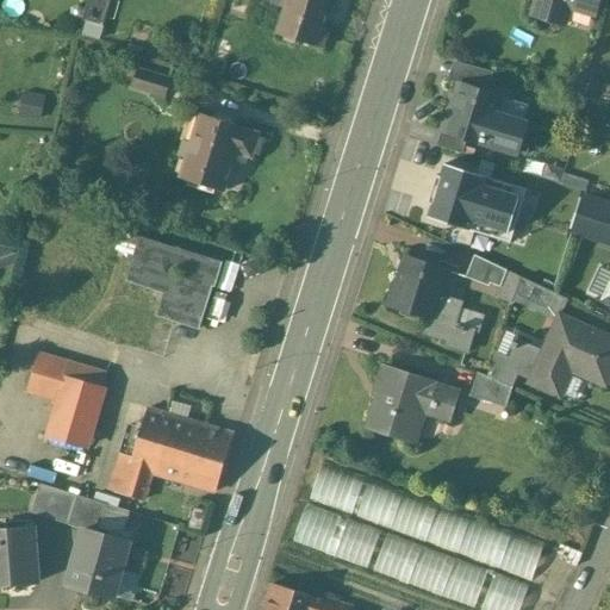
[(109,0),(86,0),(81,20),(101,26),(109,0)]
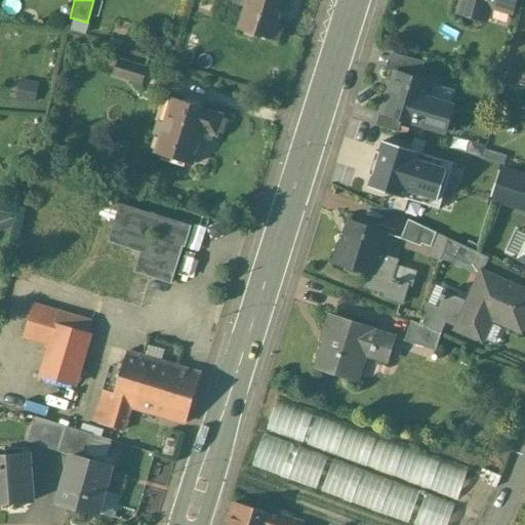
[(284,0),(239,0),(238,4),(244,6),(237,29),(244,31),(244,34),(252,37),(254,34),(277,41),(283,21),(279,19),(284,0)]
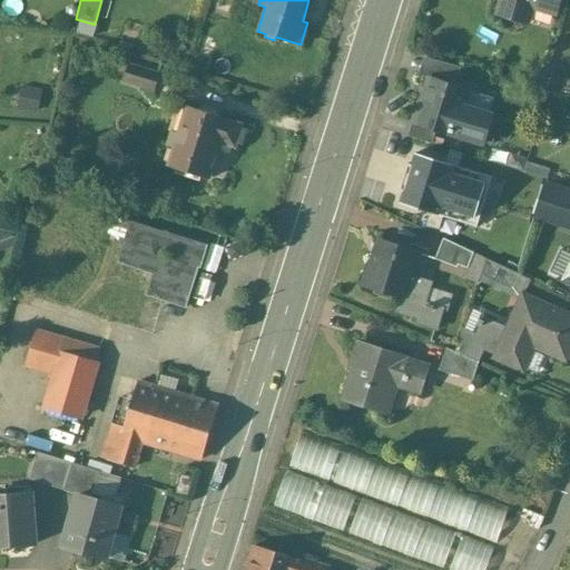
[(500,0),(497,13),(521,21),(528,1),(556,9),(558,0),(500,0)]
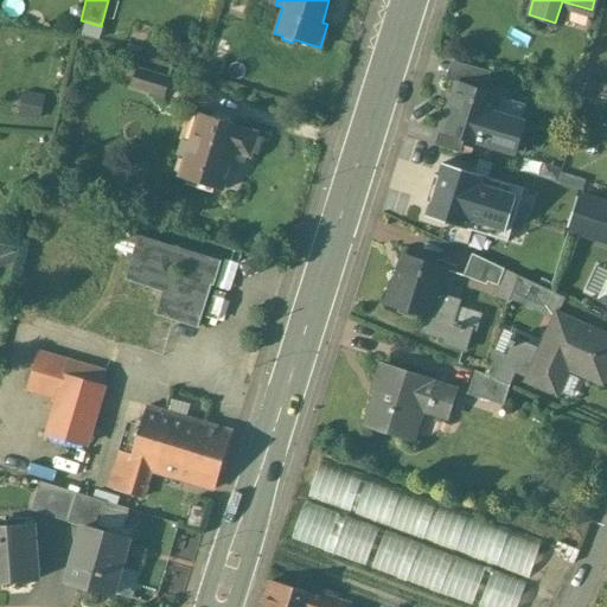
[(168,80),(135,69),(131,87),(163,97),(168,80)]
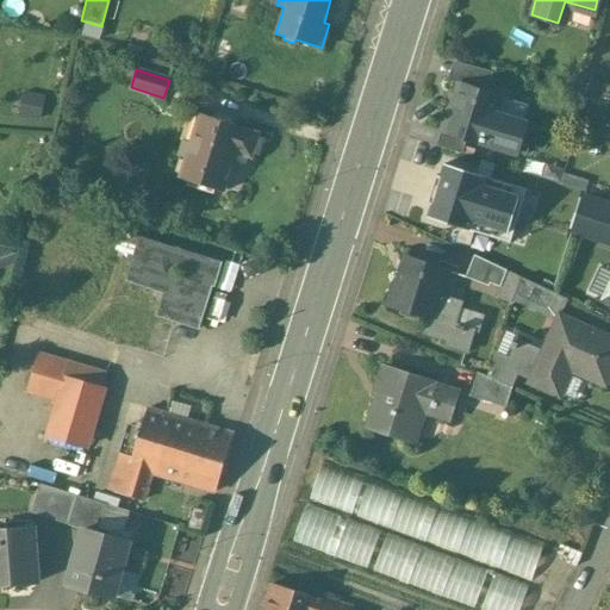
[(498,97),(459,85),(450,112),(447,112),(441,130),(444,131),(484,143),(493,113),(498,97)]
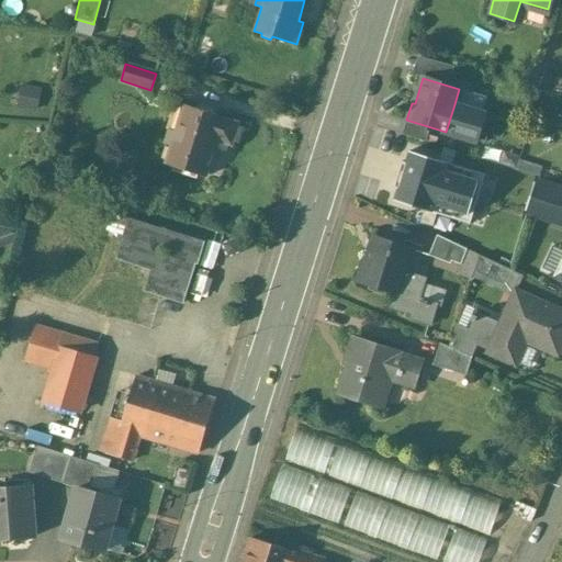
[(20,103),(37,105),(41,87),(22,85),(20,103)]
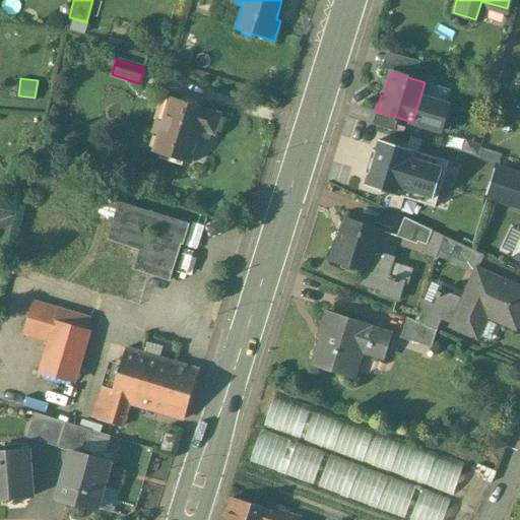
[(447,106),(420,96),(412,122),(431,128),(439,131),(445,111),(447,106)]
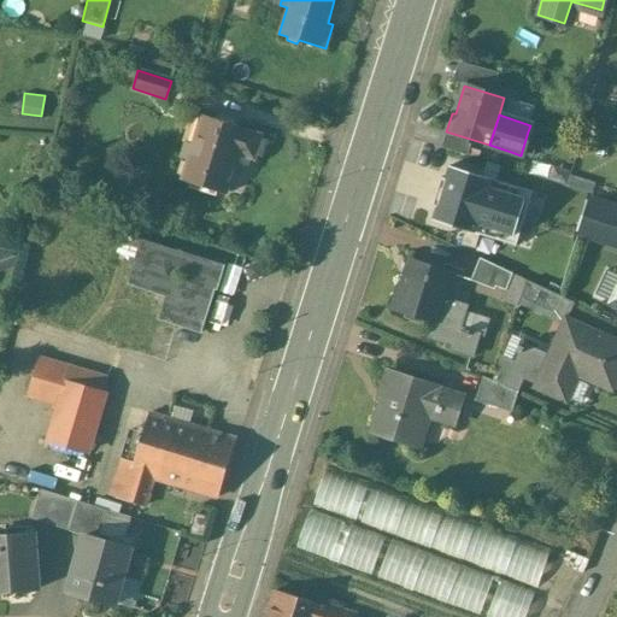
[(246,130),(200,116),(192,145),(184,142),(180,157),(187,159),(181,180),(225,194),(239,154),(253,159),(260,135),(246,131),(246,130)]
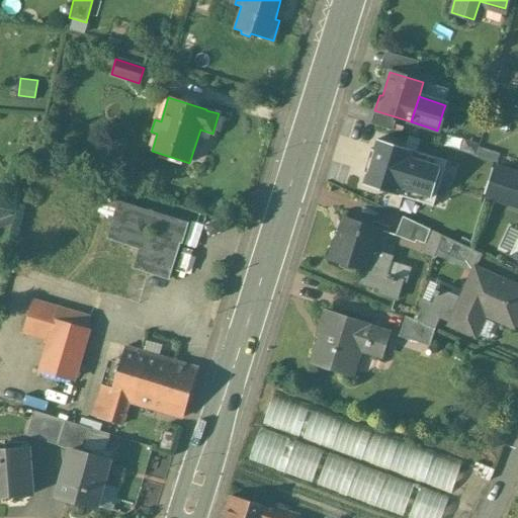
[(458,115),(443,110),(437,131),(429,127),(429,131),(451,138),(458,115)]
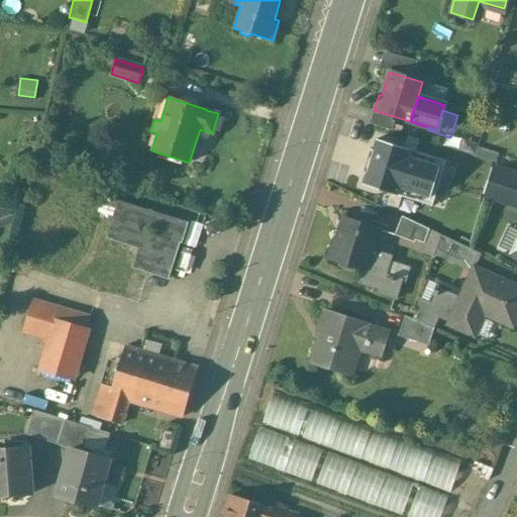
[(447,162),(377,140),(363,186),(433,207),(447,162)]
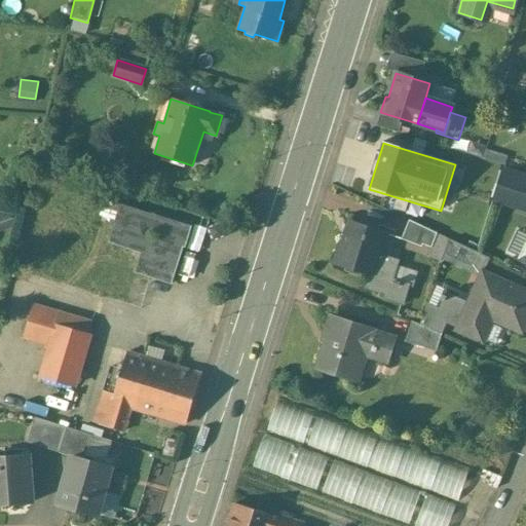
[(525,173),(504,166),(493,200),(525,211),(525,173)]
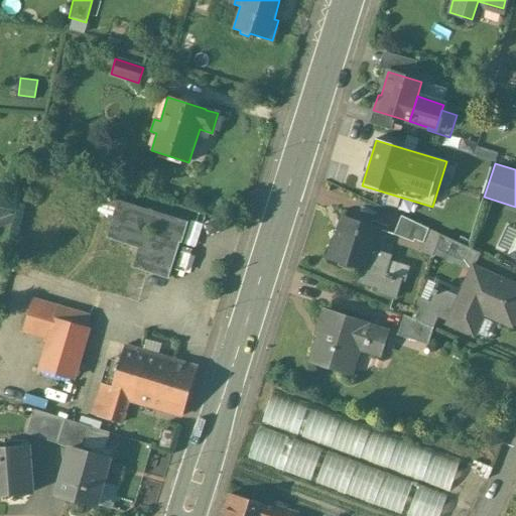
[(149,211),(117,200),(105,237),(137,248),(132,267),(167,278),(167,277),(166,276),(177,241),(180,242),(180,241),(179,241),(185,223),(186,223),(186,222),(150,210),(149,211)]
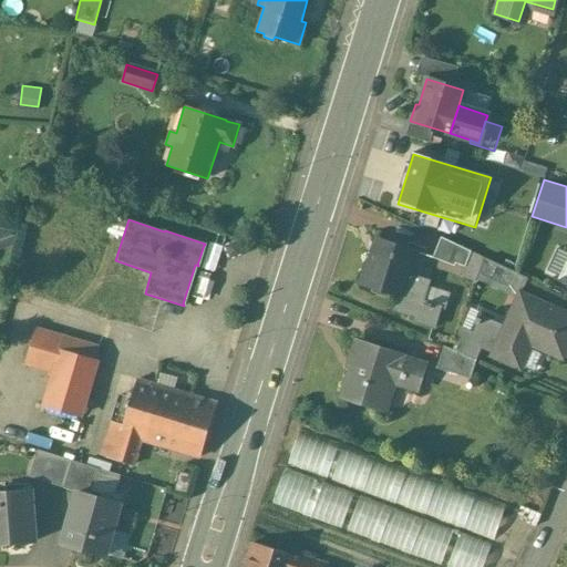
[(470,251),(440,237),(431,258),(451,266),(453,263),(464,267),(470,251)]
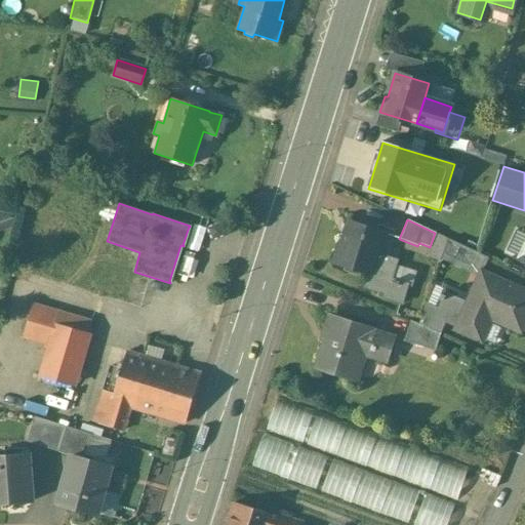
[(384,232),(349,221),(341,244),(339,243),(333,261),(335,263),(368,273),(370,274),(374,258),(384,232)]
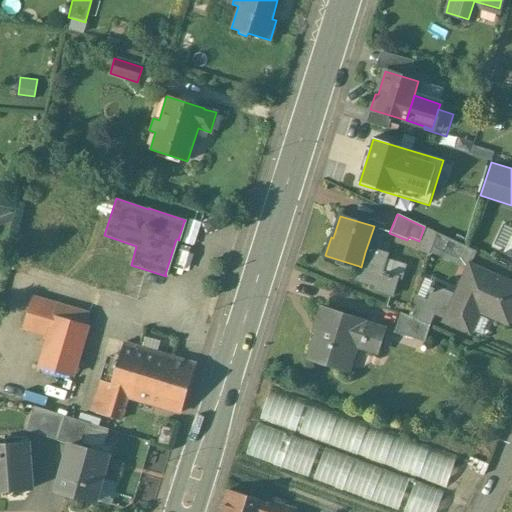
[(471,237),(442,224),(437,233),(466,247),(471,237)]
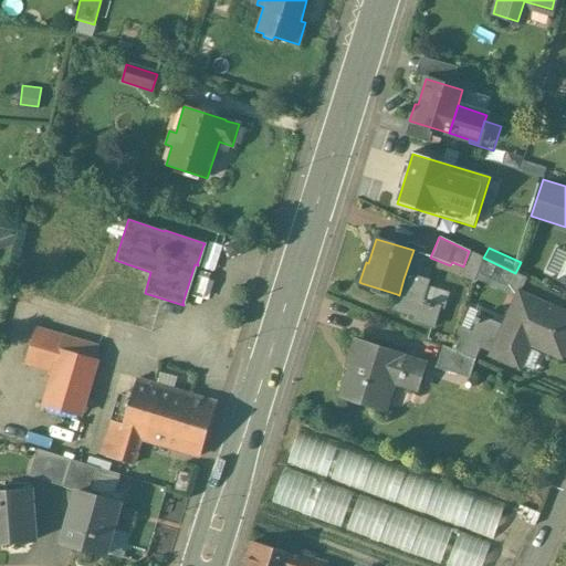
[(515,273),(483,258),(477,274),(509,289),(515,273)]
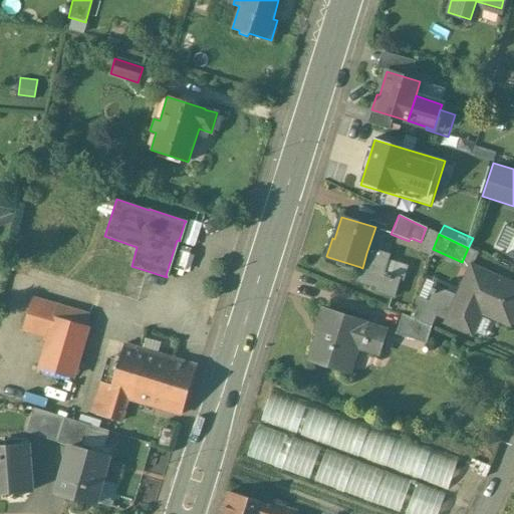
[(387,259),(366,253),(362,268),(360,267),(356,280),(375,286),(374,290),(393,296),(398,280),(394,278),(394,277),(381,273),(387,259)]
